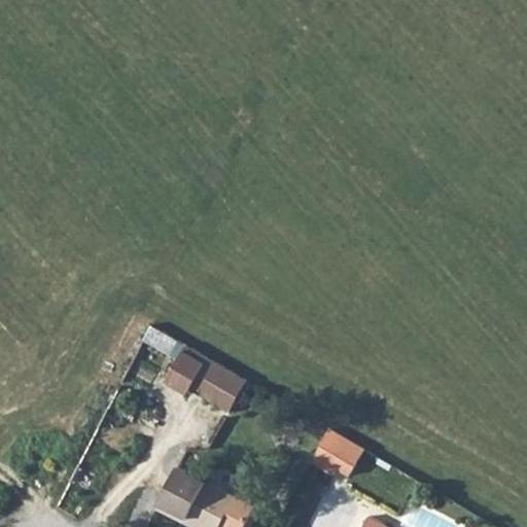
[(179,369),(196,378),(209,356),(191,346),(179,369)]
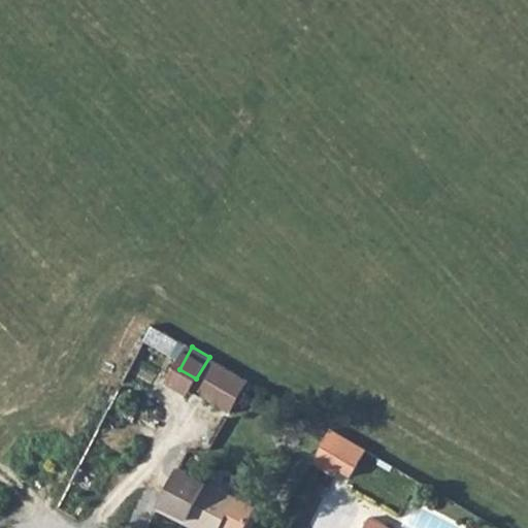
[(196,378),(191,388),(230,410),(249,380),(209,357),(196,378)]
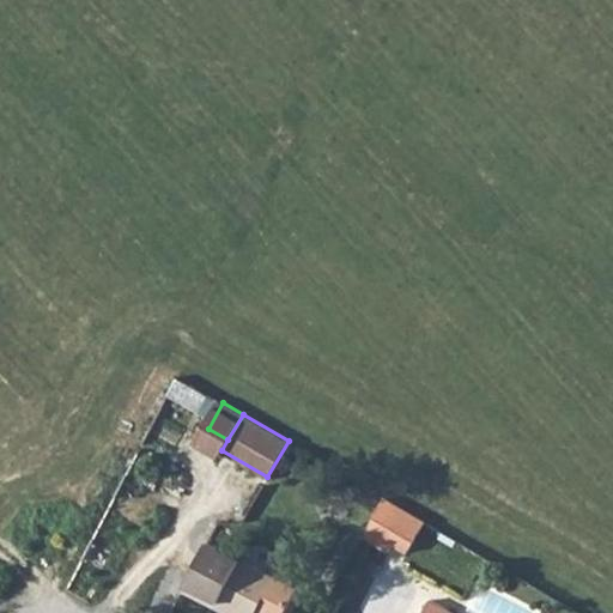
[(364,536),(389,551),(394,544),(407,551),(424,520),(384,497),(364,536)]
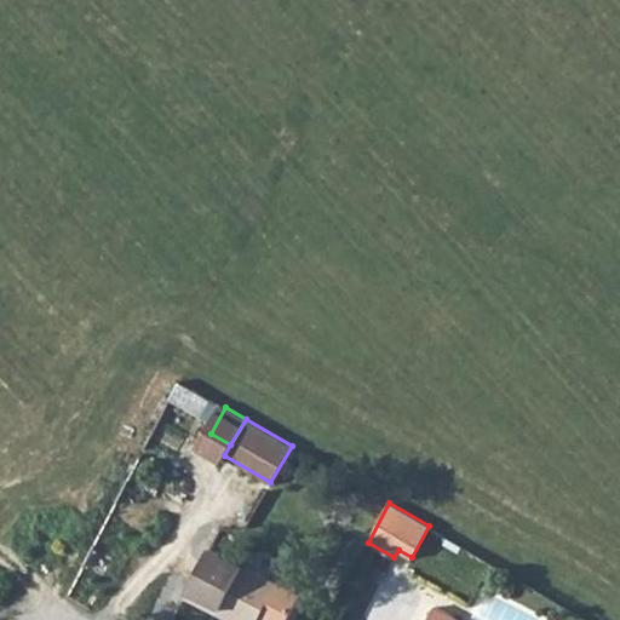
[(217,613),(219,609),(240,619),(287,619),(302,597),(211,547),(184,595),(217,613)]
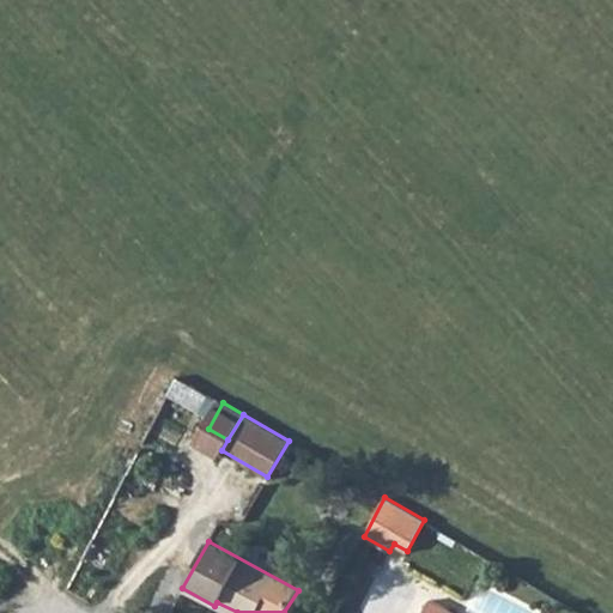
[(455,612),(429,598),(420,612),(455,612)]
